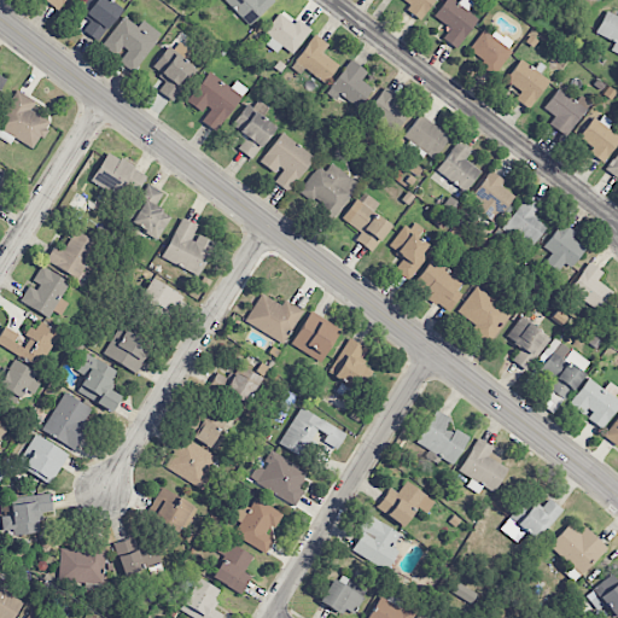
[(65,0),(44,0),(57,11),(65,0)]
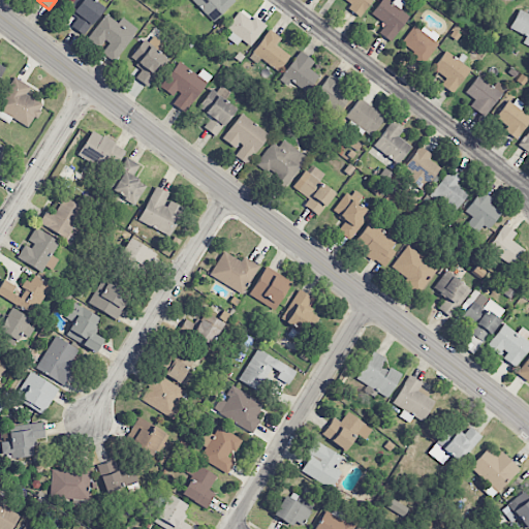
[(71,26),(83,35),(104,8),(93,0),(69,0),(66,5),(79,17),(71,26)]
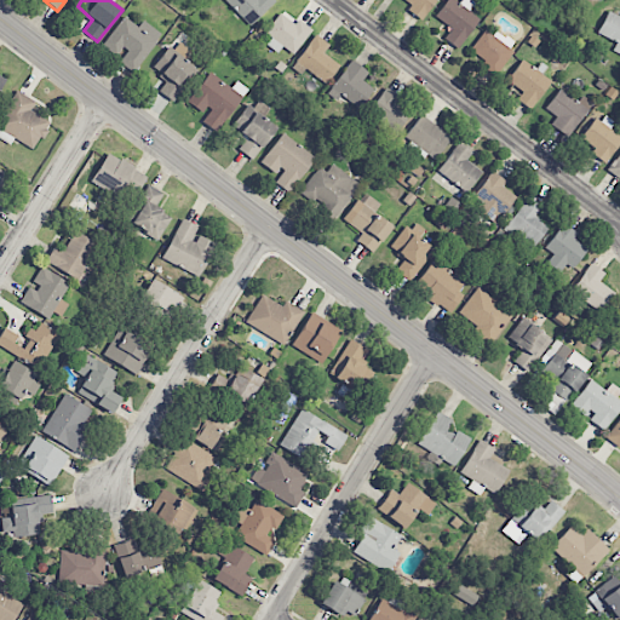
[(224,0),(250,26),(275,3),(273,0),(224,0)]
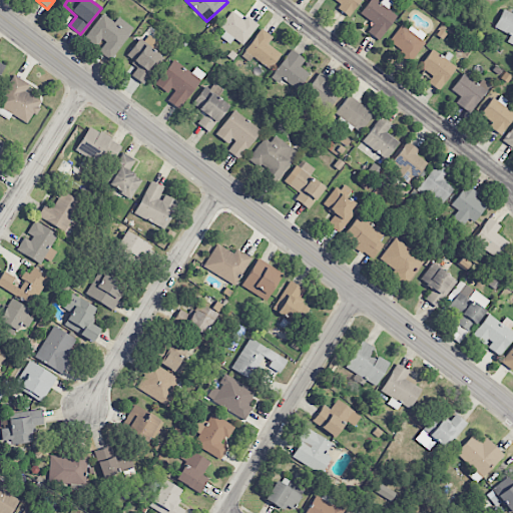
[(334,0),(341,4),(338,9),(350,17),(360,0),(334,0)]
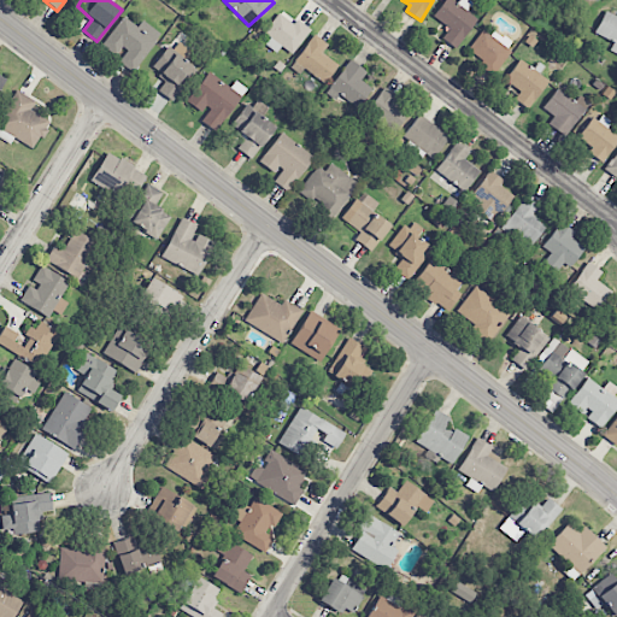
[(474,4),(468,0),(459,0),(457,4),(451,0),(444,0),(433,16),(450,29),(441,39),(456,50),(477,19),(468,12),(474,4)]
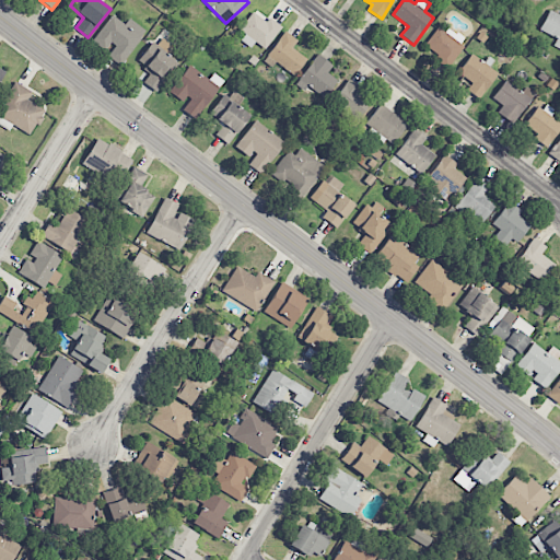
[(559,14),(549,10),(539,31),(557,38),(553,46),(559,49),(559,14)]
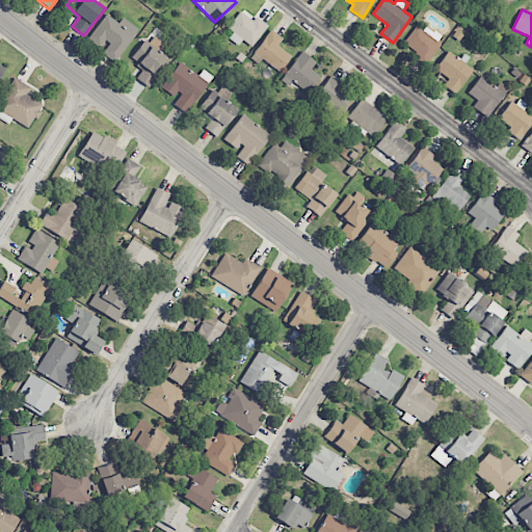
[(256,17),(253,21),(242,12),(224,35),(238,46),(243,41),(251,47),(268,26),(256,17)]
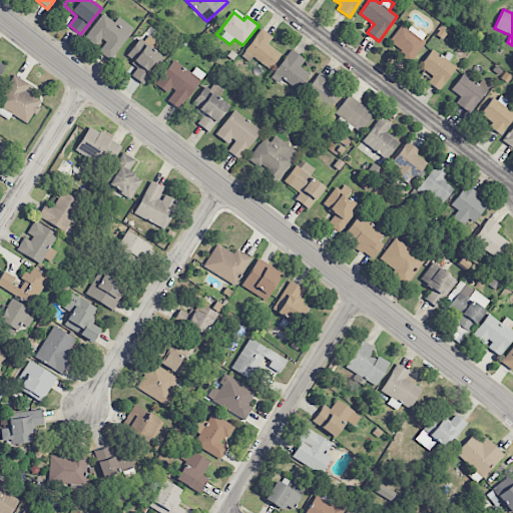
[(84,38),(98,48),(96,50),(111,60),(133,28),(117,17),(114,22),(102,14),(84,38)]
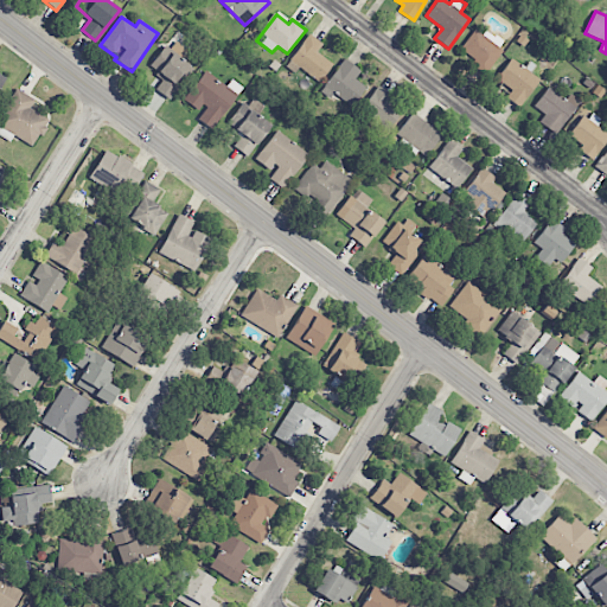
[(504,46),(477,26),(459,51),(486,71),(504,46)]
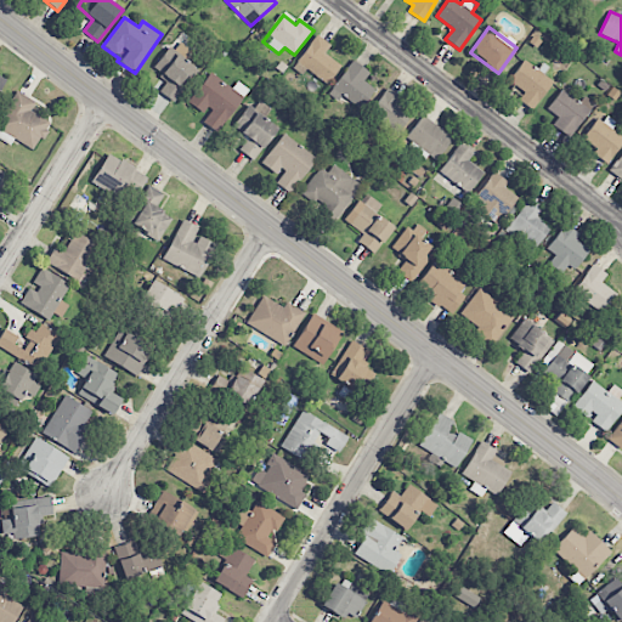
[(331,45),(316,35),(297,63),(327,85),(340,66),(324,54),(331,45)]
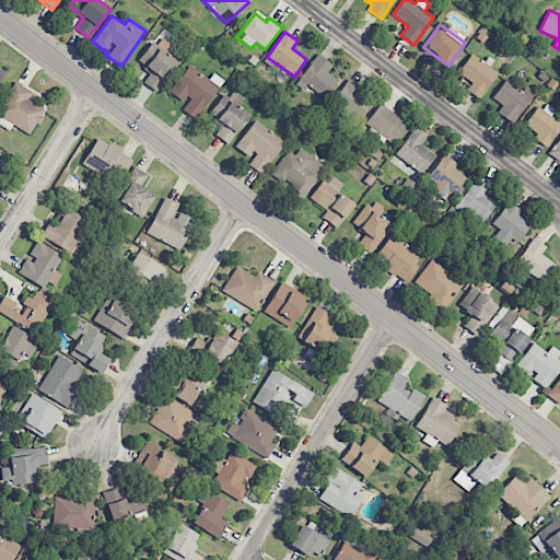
[(155,91),(176,60),(151,43),(137,62),(151,72),(143,83),(155,91)]
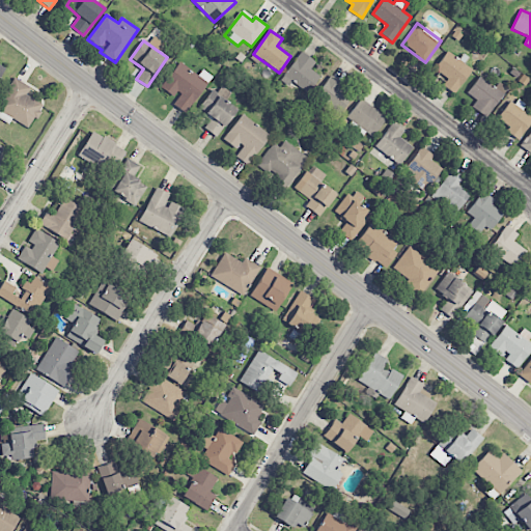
[(315,60),(298,51),(282,80),(309,94),(319,75),(310,71),(315,60)]
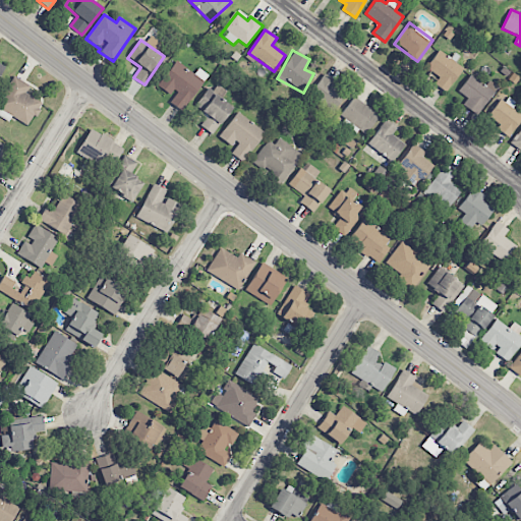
[(425,67),(440,77),(435,84),(446,93),(464,68),(451,59),(439,50),(425,67)]
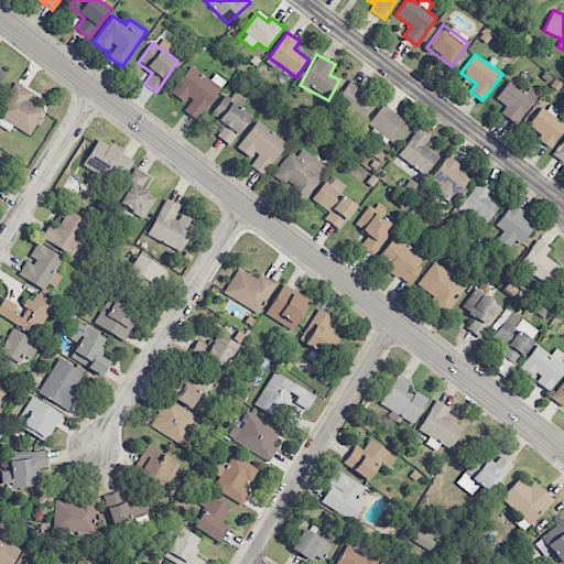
[(225,80),(214,74),(210,79),(190,66),(172,94),(186,104),(182,110),(197,121),(225,80)]
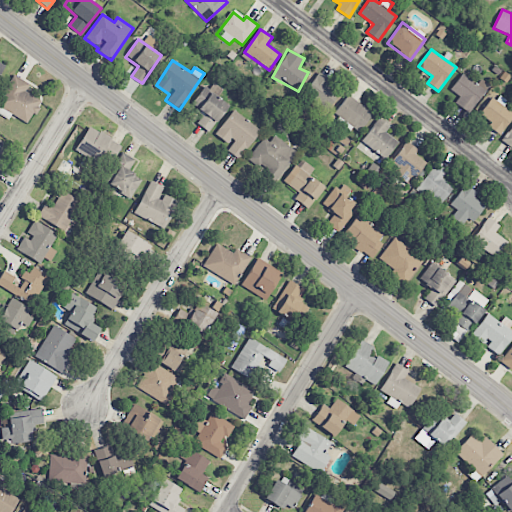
[(304,92),(326,110),(341,90),(318,73),(304,92)]
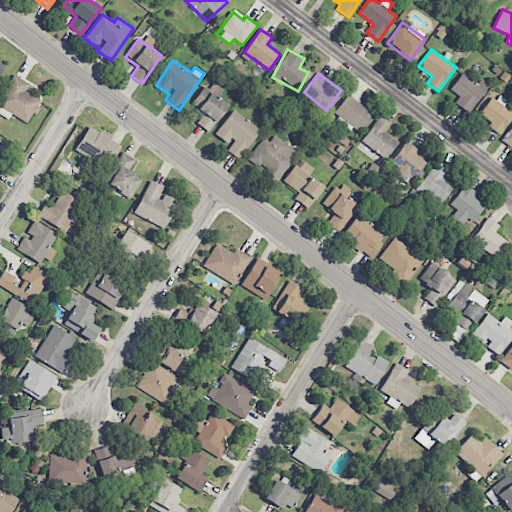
[(454,103),(469,113),(488,84),(480,79),(477,84),(461,73),(450,90),(459,96),(454,103)]
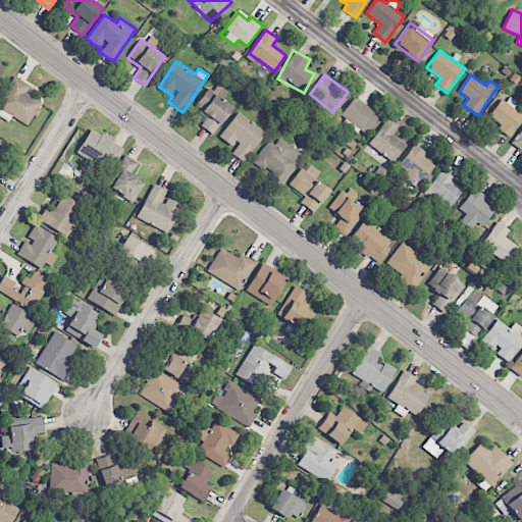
[(30,86),(13,76),(0,100),(0,115),(9,120),(11,116),(30,126),(43,103),(25,94),(30,86)]
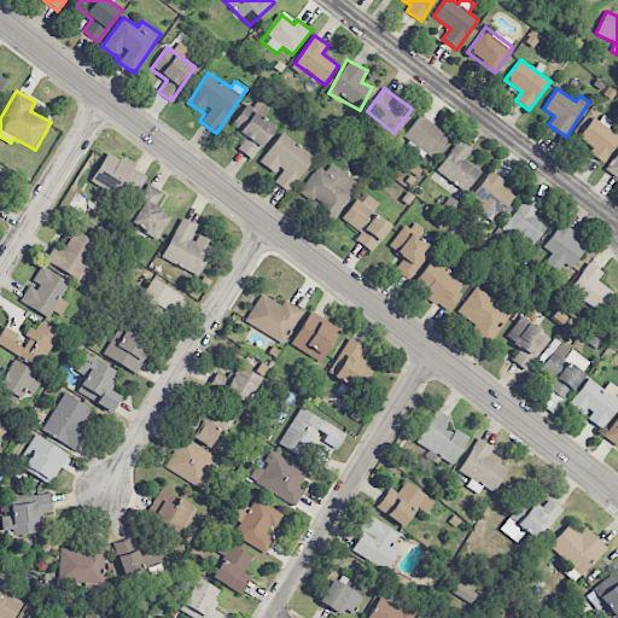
[(238,149),(254,158),(274,126),(263,118),(268,110),(249,99),(231,129),(245,138),(238,149)]
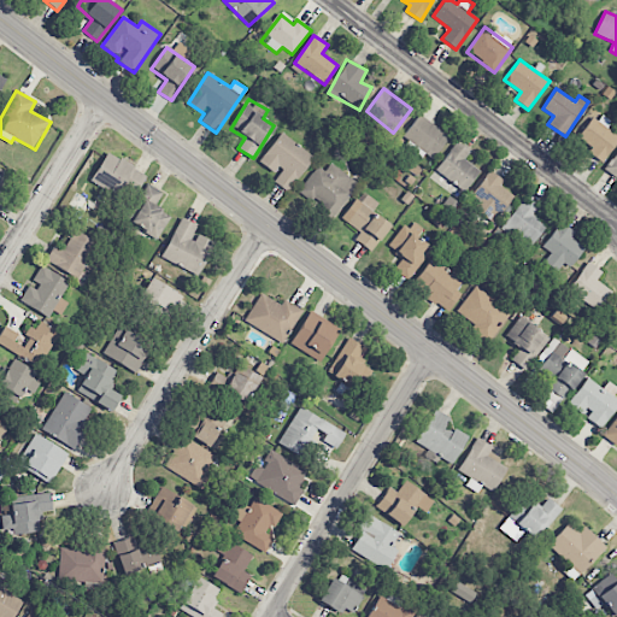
[(611,122),(598,112),(579,139),(592,148),(588,153),(601,163),(616,140),(616,136),(606,129),(611,122)]
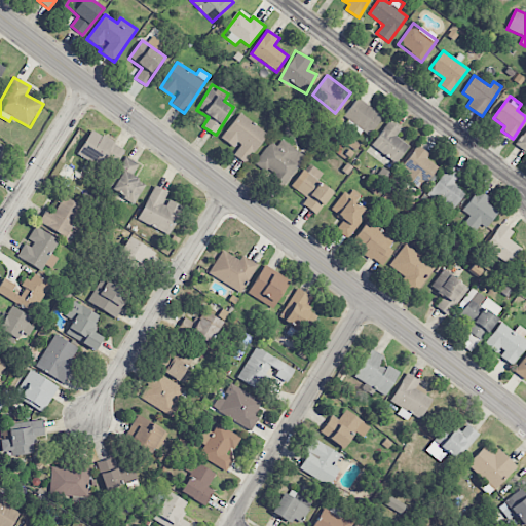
[(368,138),(382,115),(357,98),(343,116),(350,121),(348,124),(368,138)]
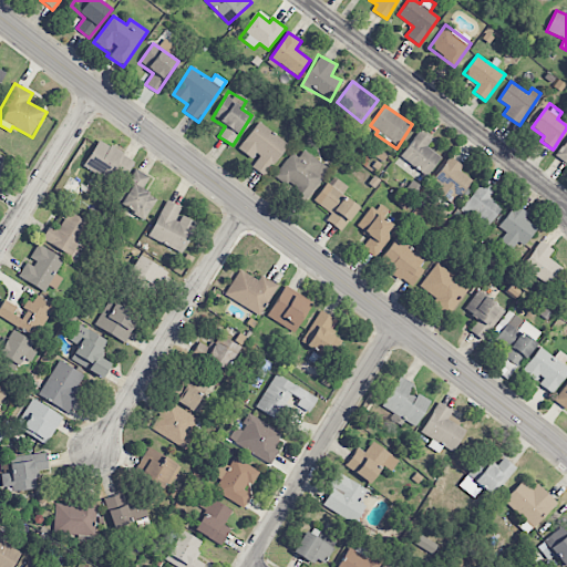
[(238,150),(255,161),(250,167),(266,177),(288,142),(256,122),(238,150)]
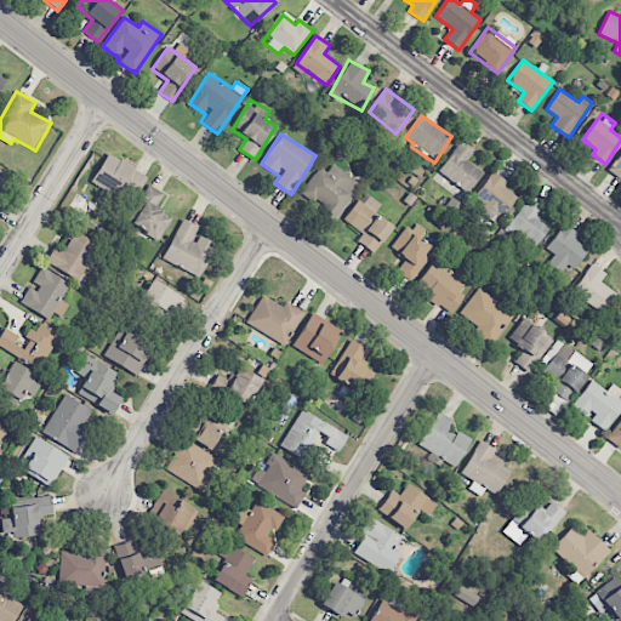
[(438,171),(468,193),(483,172),(467,160),(473,153),(460,143),(438,171)]
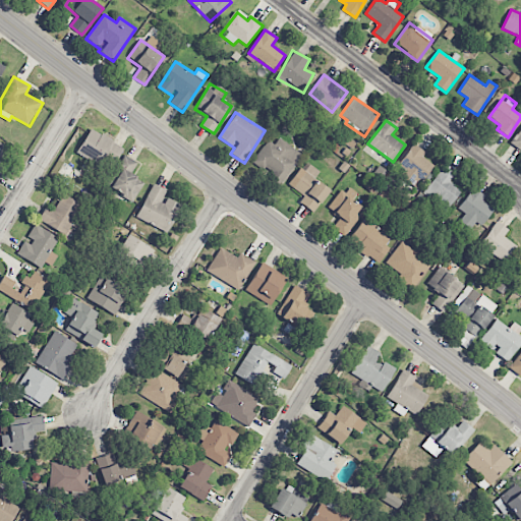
[(90,128),(77,152),(112,170),(124,148),(90,128)]
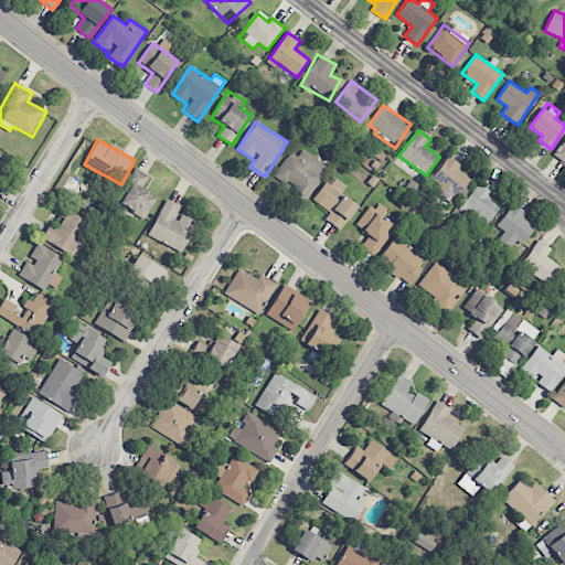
[(564,139),(553,155),(564,164),(564,139)]
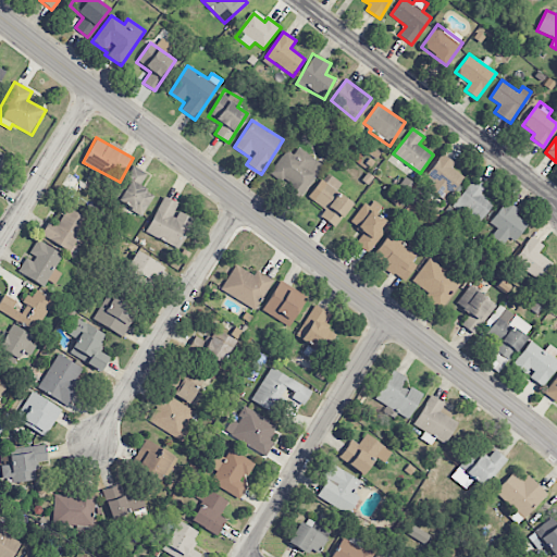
[(293,156),(286,150),(269,174),(299,197),(322,165),(299,148),(293,156)]
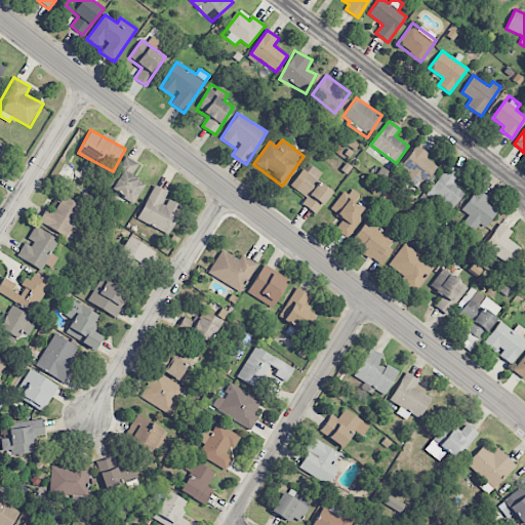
[(0,172),(6,161),(2,158),(8,148),(0,143),(0,172)]
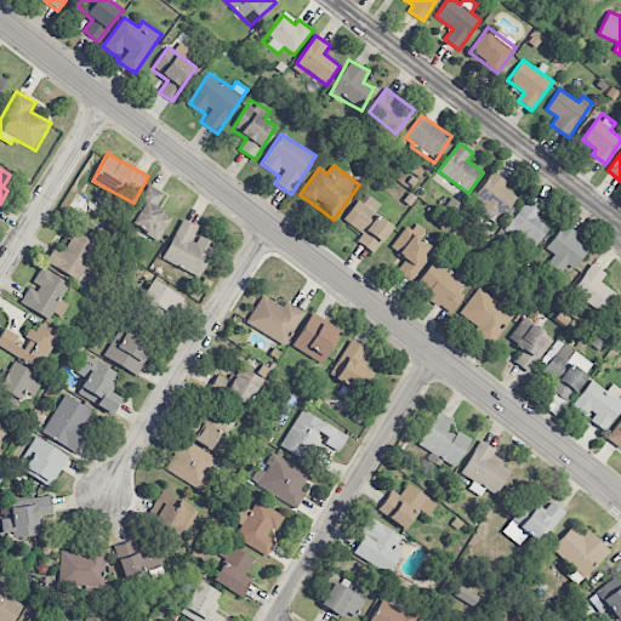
[(500,224),(517,197),(503,188),(507,181),(491,171),(471,206),(500,224)]
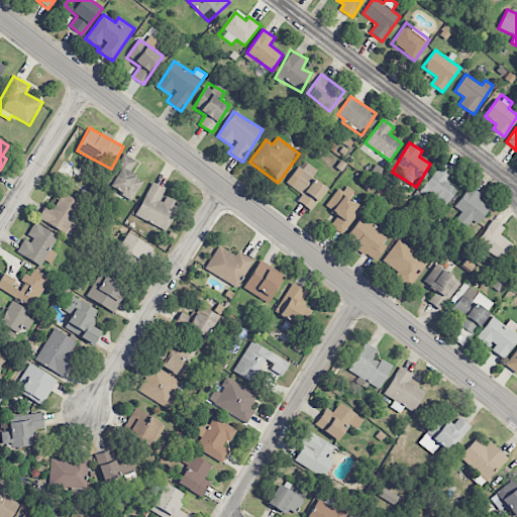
[(133,200),(143,181),(129,173),(136,162),(123,154),(107,185),(133,200)]
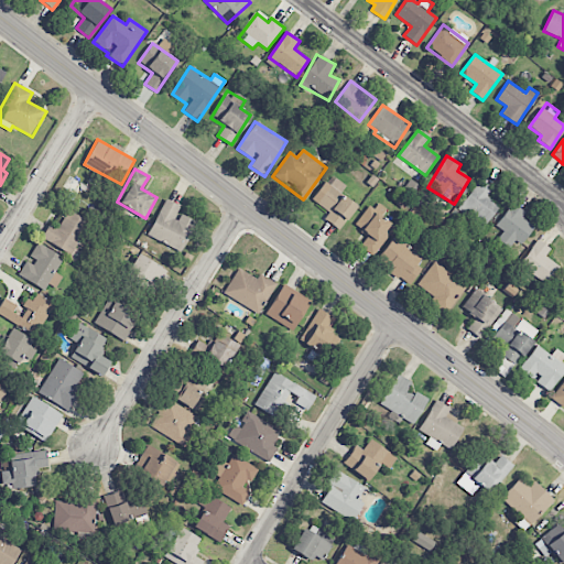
[(357,206),(340,194),(346,186),(331,175),(312,199),(329,213),(324,219),(338,230),(357,206)]
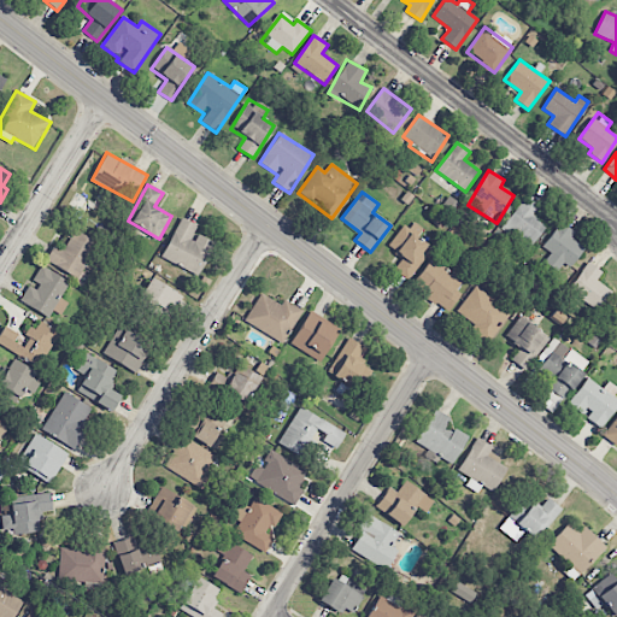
[(535,217),(541,206),(522,197),(503,231),(533,248),(546,223),(535,217)]
